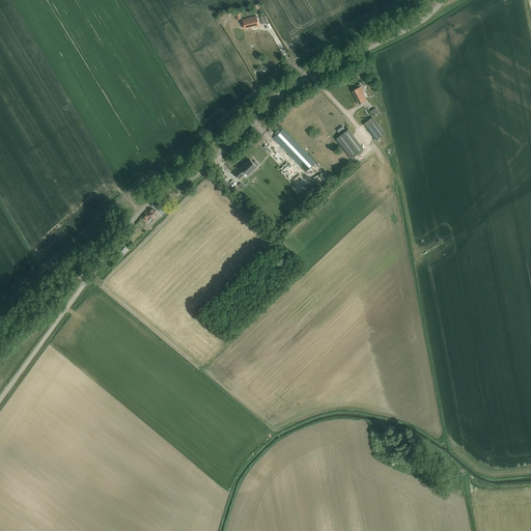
[(243,20),(245,29),(258,25),(256,17),(243,20)]
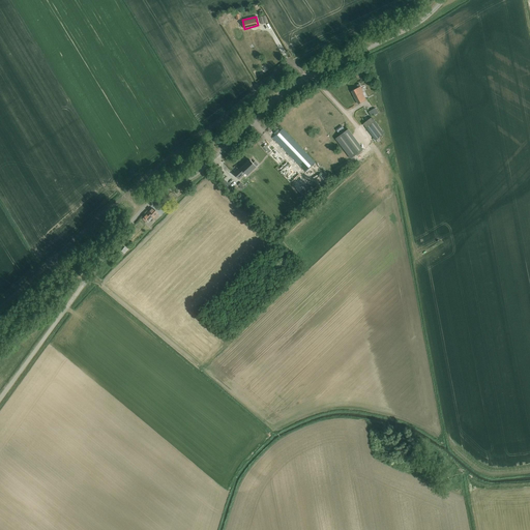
[(351,91),(357,104),(365,99),(362,93),(363,92),(359,85),(357,86),(358,88),(351,91)]
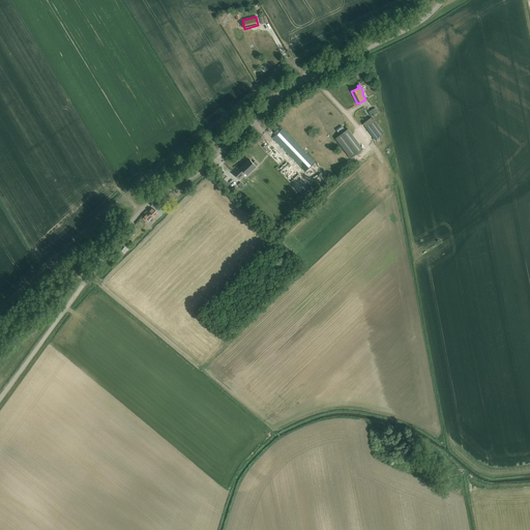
[(363,123),(366,127),(376,140),(383,134),(372,117),(363,123)]
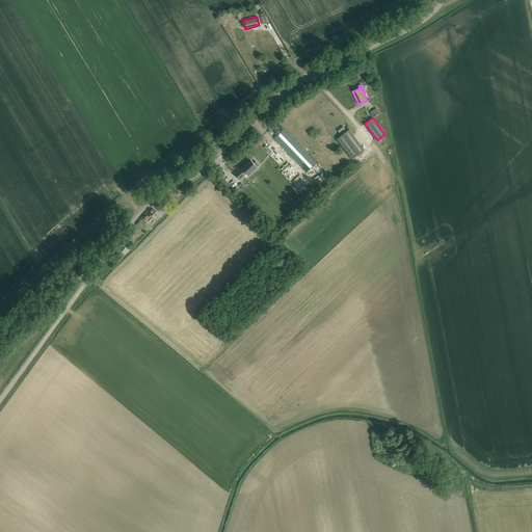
[(338,129),(341,133),(347,129),(344,125),(338,129)]
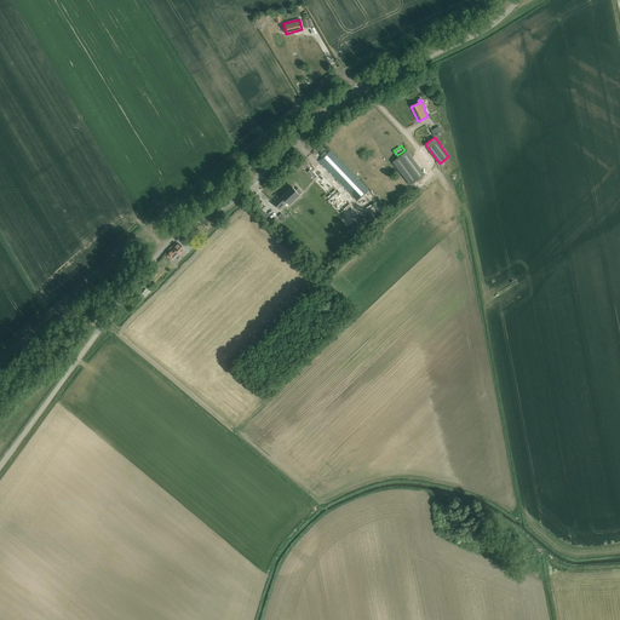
[(331,150),(319,161),(357,201),(369,190),(331,150)]
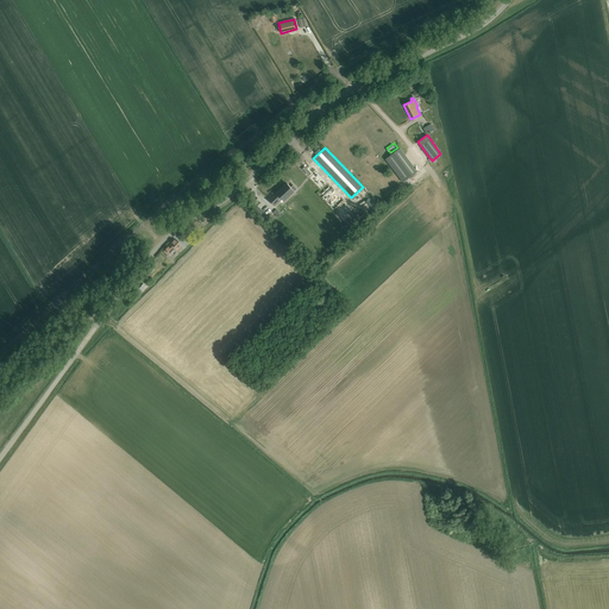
[(403,183),(418,171),(400,149),(385,159),(403,183)]
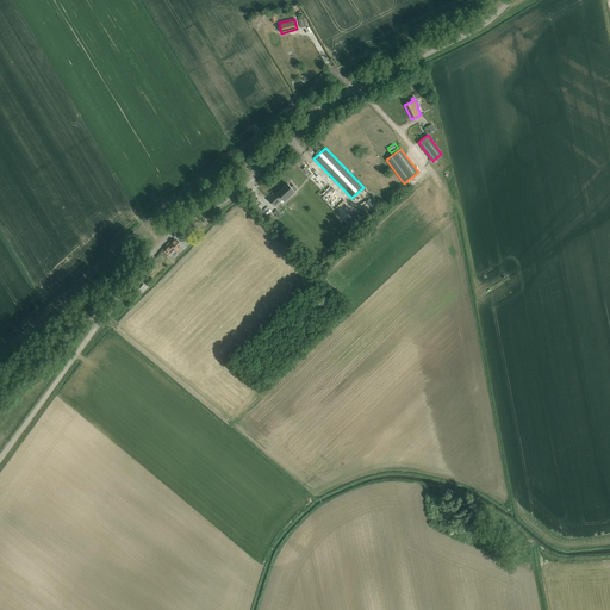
[(311,176),(315,173),(306,166),(303,169),(311,176)]
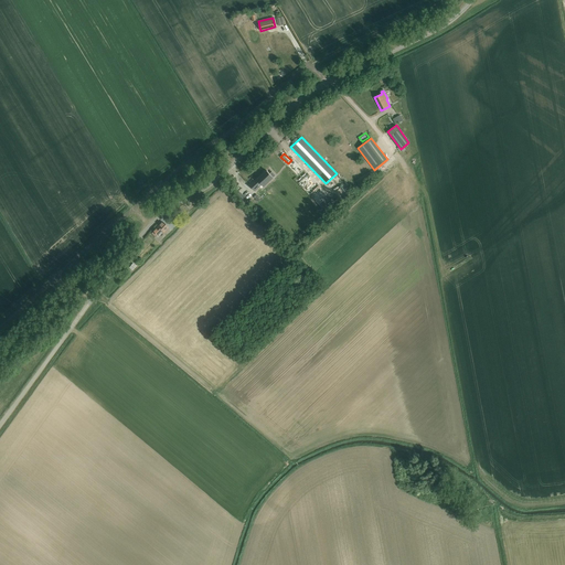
[(257,179),(249,185),(254,191),(262,184),(264,188),(274,178),(267,171),(257,180),(257,179)]
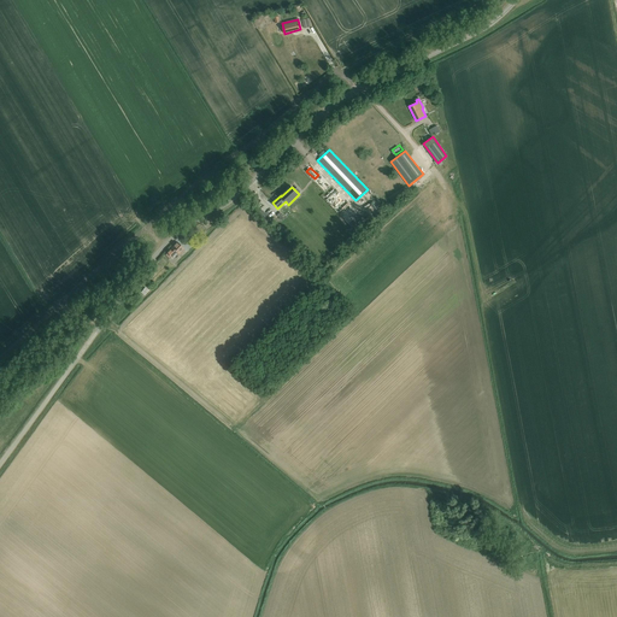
[(177,242),(172,247),(165,256),(170,259),(177,252),(178,253),(183,248),(177,242)]
